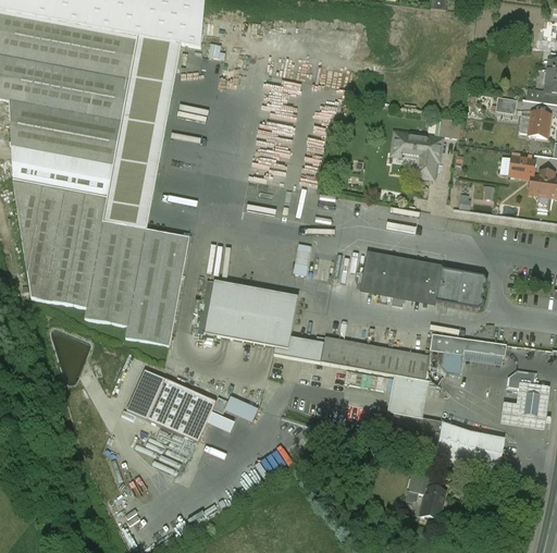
[(0,0),(0,8),(138,34),(177,40),(199,45),(203,0),(0,0)]
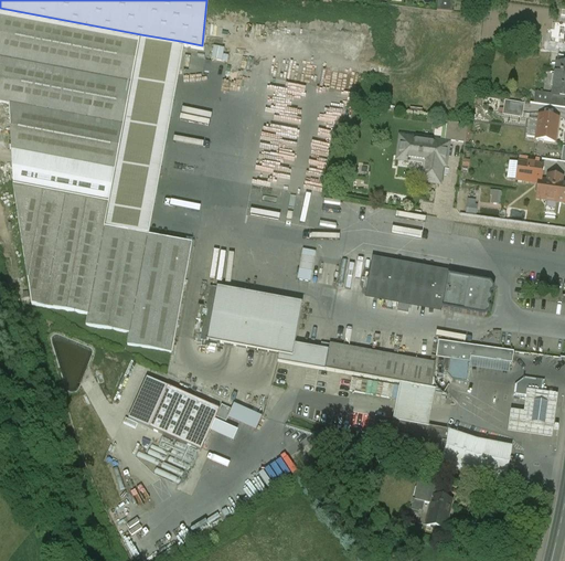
[(140,34),(0,8),(0,98),(9,99),(11,147),(116,166),(140,34)]
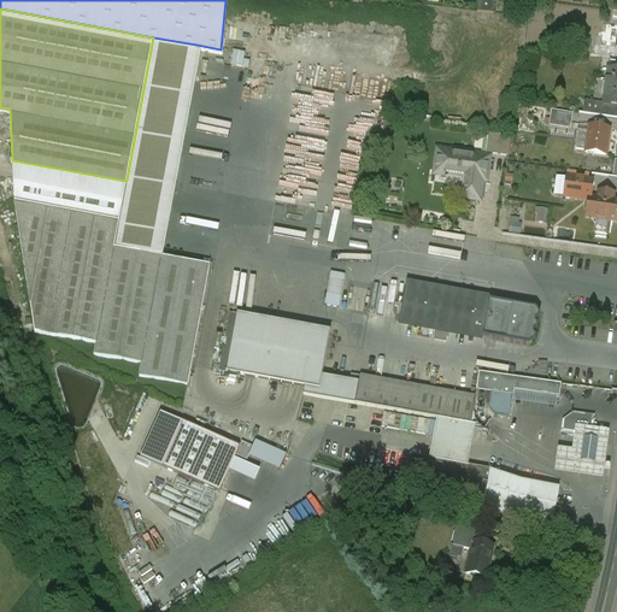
[(160,252),(197,45),(153,37),(127,181),(12,160),(13,196),(118,216),(112,243),(160,252)]
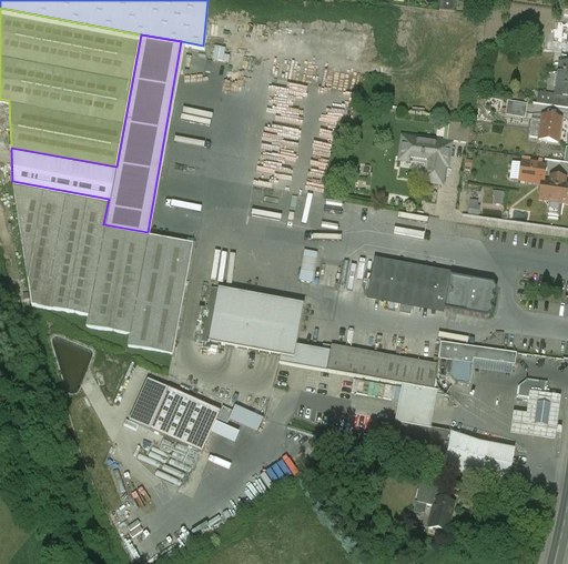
[(563,38),(544,36),(543,47),(561,49),(563,38)]
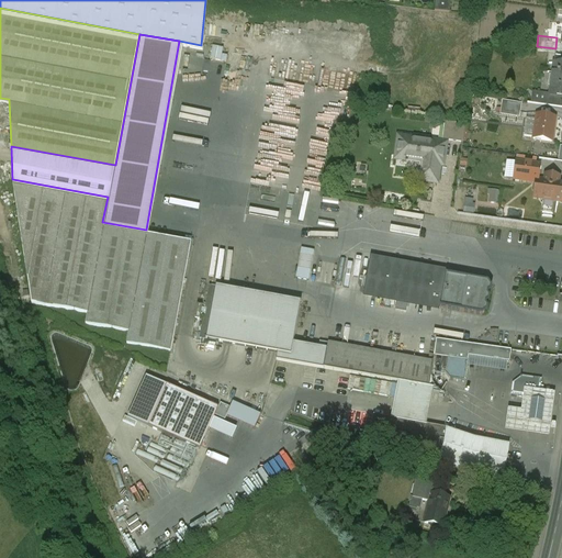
[(212,55),(227,57),(228,52),(224,51),(224,44),(214,42),(212,55)]
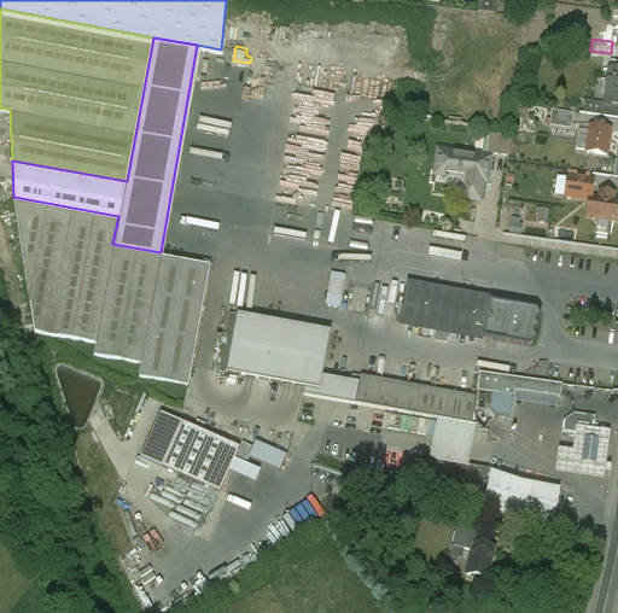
[(617,59),(611,59),(610,65),(607,65),(604,100),(617,101),(617,59)]
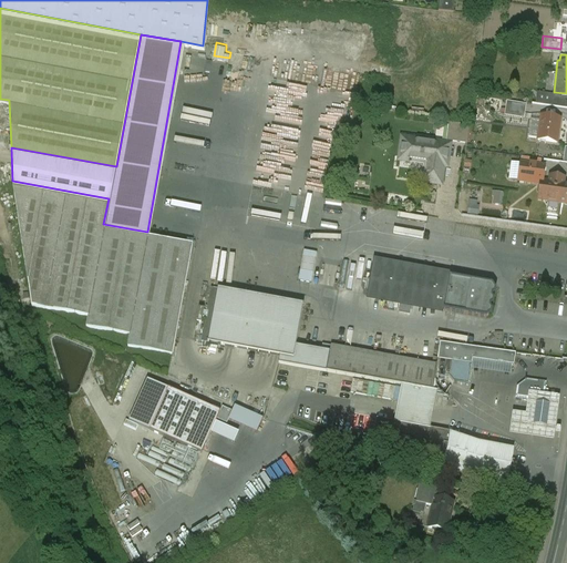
[(184,63),(182,72),(224,79),(225,70),(184,63)]
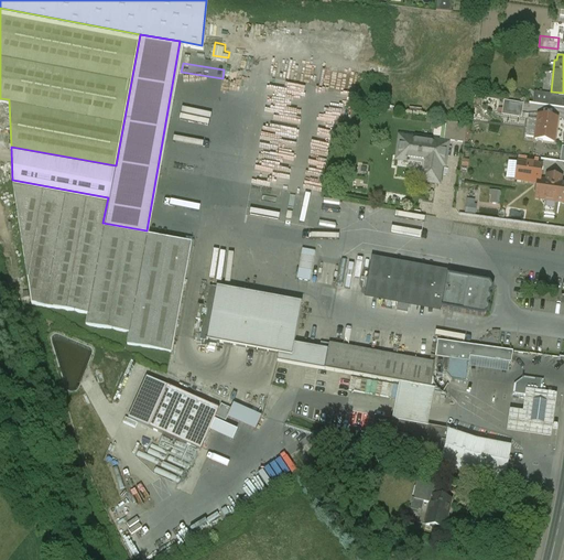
[(301,112),(307,83),(282,77),(282,78),(273,77),(269,98),(286,101),(285,109),(301,112)]
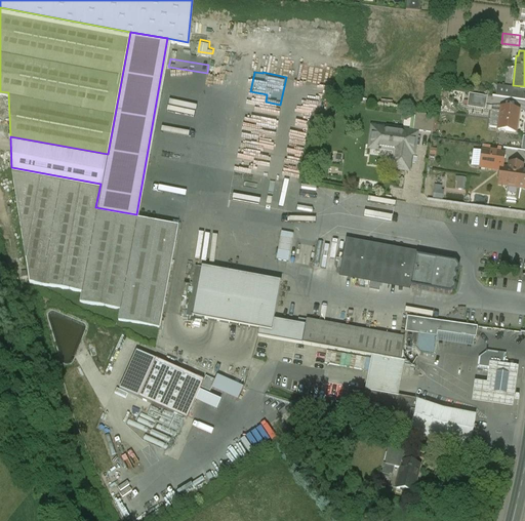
[(524,86),(513,85),(512,94),(524,95),(524,86)]
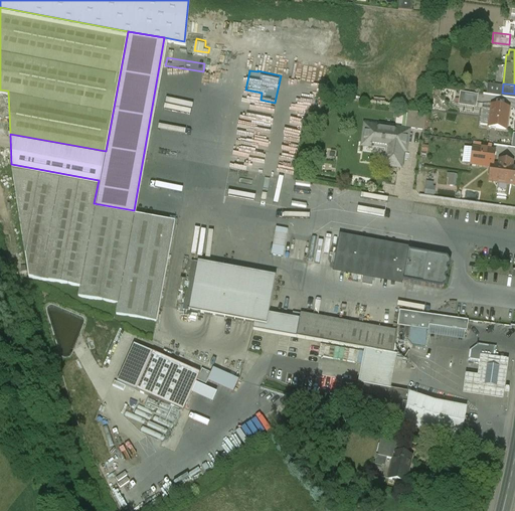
[(471,94),(455,92),(454,99),(470,101),(471,94)]
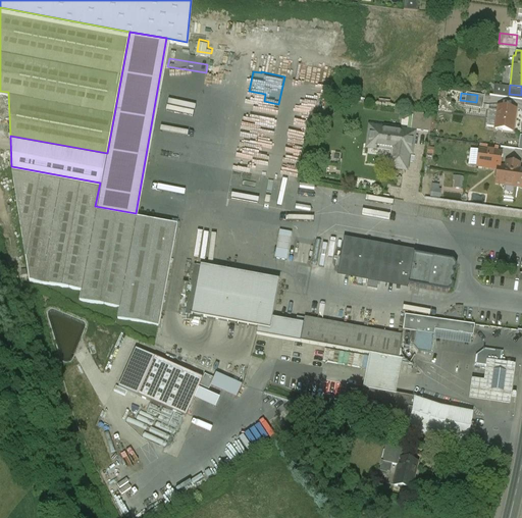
[(515,105),(498,103),(494,125),(512,127),(515,105)]
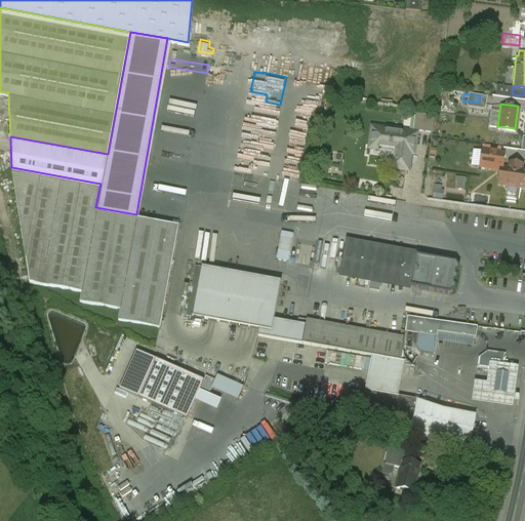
[(245,119),(238,160),(247,161),(246,168),(260,171),(259,178),(264,179),(265,171),(270,172),(274,143),(270,142),(271,131),(277,132),(279,120),(263,118),(264,112),(247,110),(246,119),(245,119)]
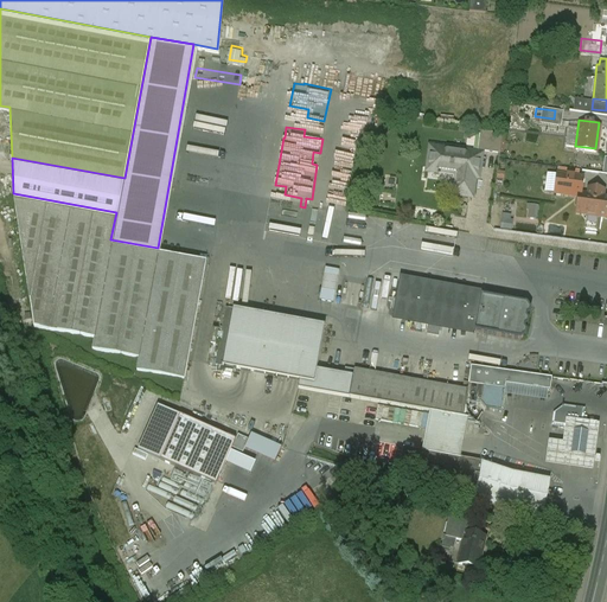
[(504,129),(484,127),(480,146),(502,149),(504,129)]
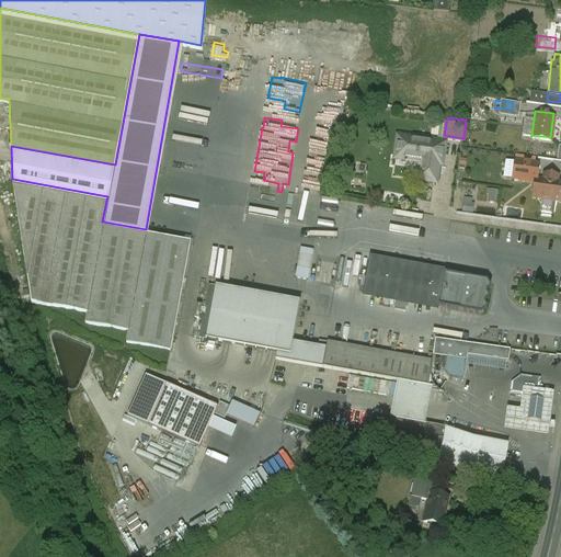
[(446,140),(397,132),(393,155),(420,159),(418,175),(435,179),(438,161),(443,161),(446,140)]
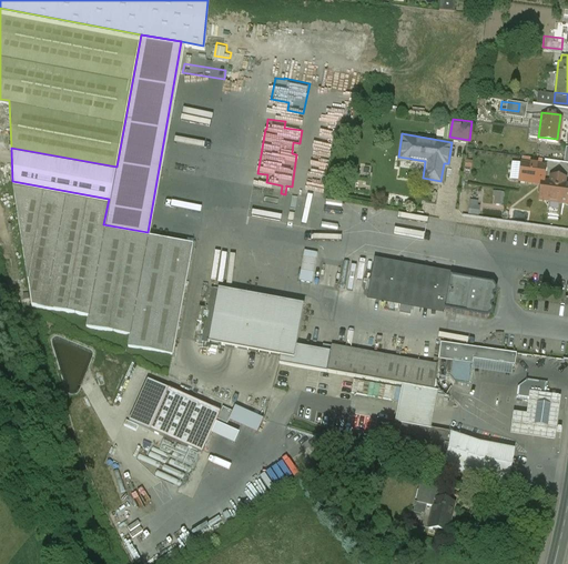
[(546,163),(521,160),(519,178),(541,181),(541,178),(544,179),(546,163)]
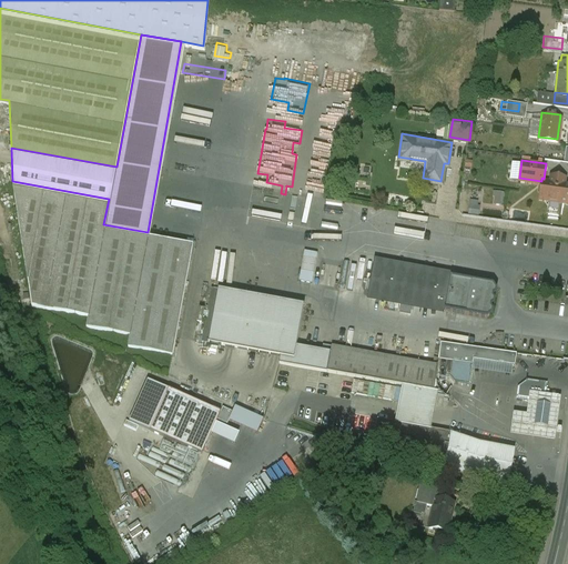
[(544,179),(541,178),(541,181),(539,197),(547,198),(567,200),(567,181),(565,181),(566,174),(551,173),(550,180),(544,179)]
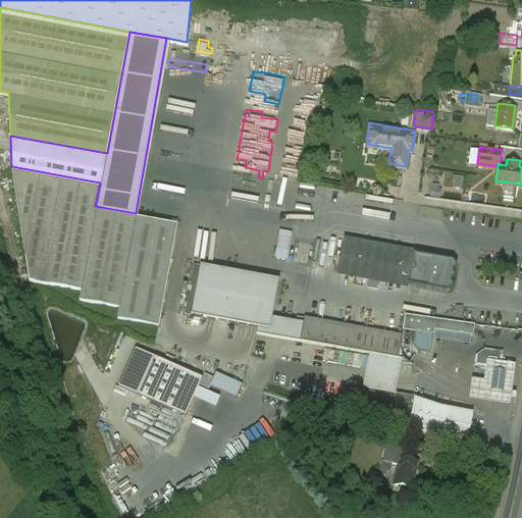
[(100,183),(11,166),(28,278),(80,288),(95,206),(100,183)]
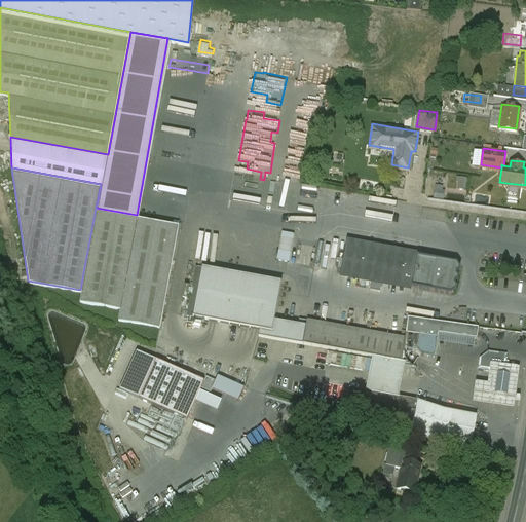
[(466,185),(467,174),(458,173),(457,184),(466,185)]
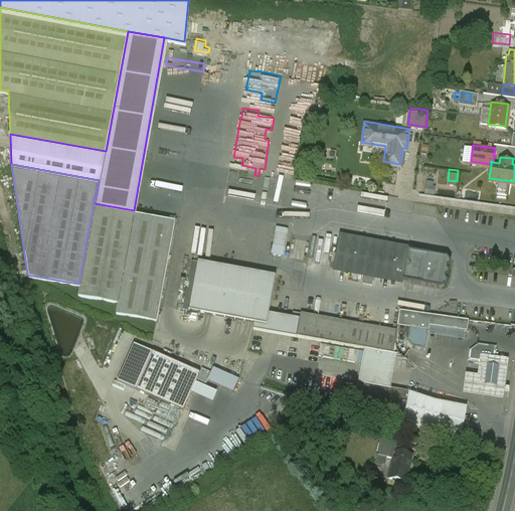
[(426,178),(426,191),(436,192),(436,178),(426,178)]
